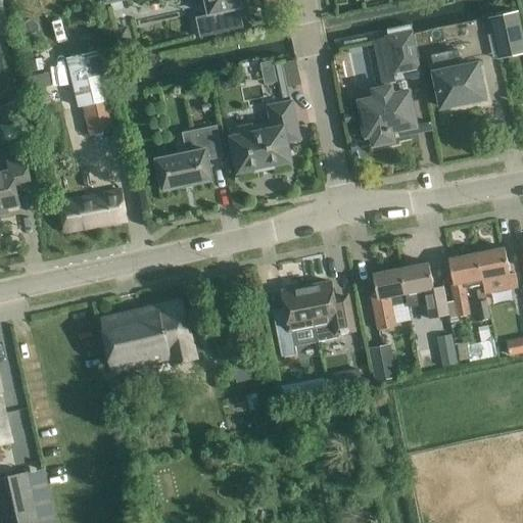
[(203,0),(206,0),(210,14),(196,17),(200,38),(235,30),(231,10),(242,7),(240,0),(191,0),(192,3),(203,0)]
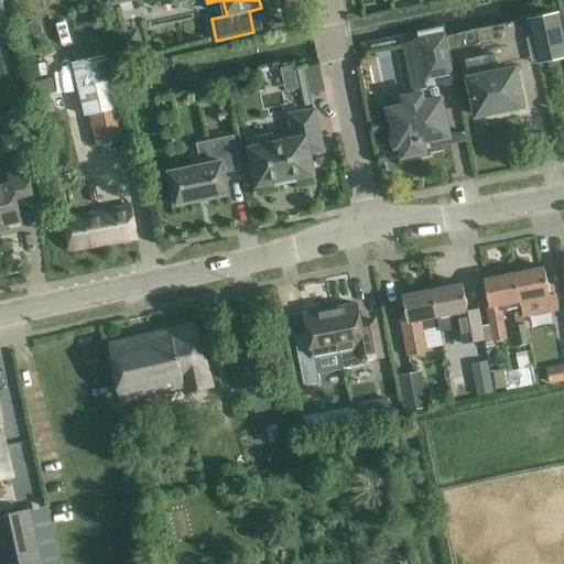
[(2,1),(0,1),(0,38),(9,35),(10,35),(2,1)]
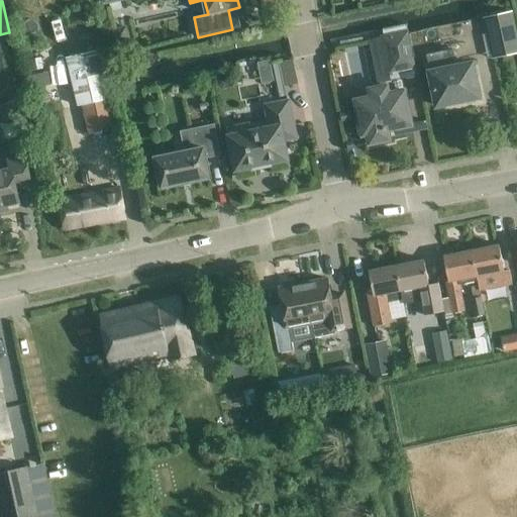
[(516,43),(511,12),(483,18),(487,34),(493,59),(516,53),(516,43)]
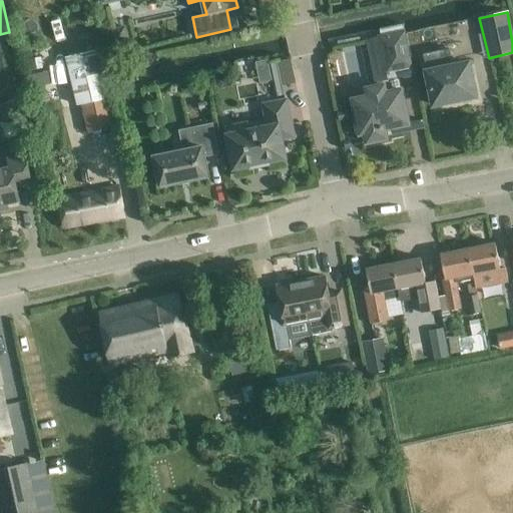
[(126,26),(114,29),(117,42),(129,38),(126,26)]
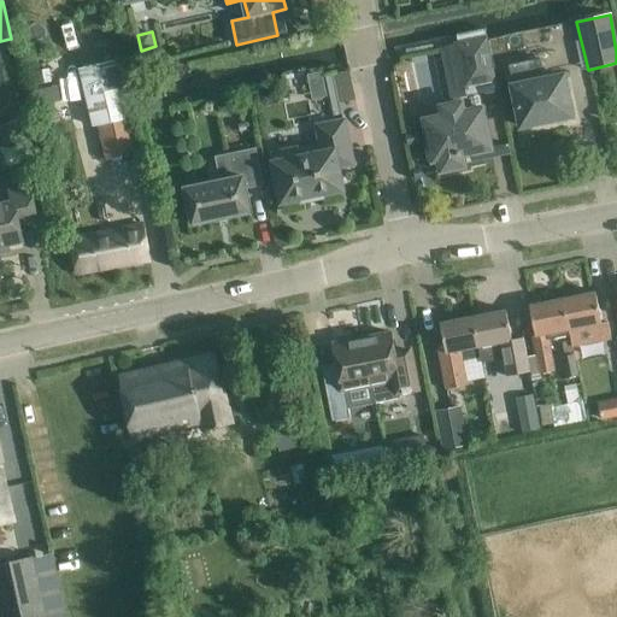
[(457,45),(465,87),(495,81),(487,39),(457,45)]
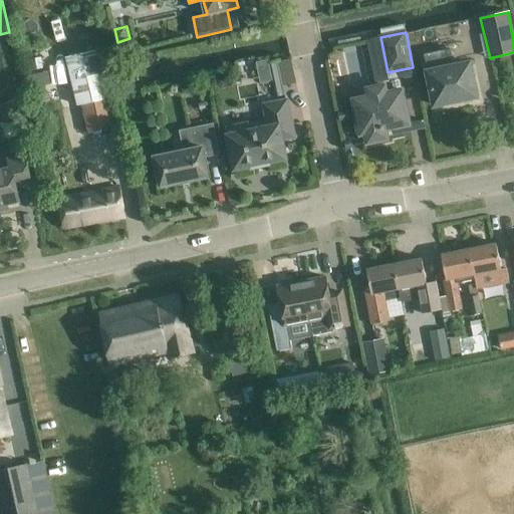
[(425,54),(429,72),(428,72),(435,105),(477,97),(470,63),(454,66),(450,49),(425,54)]
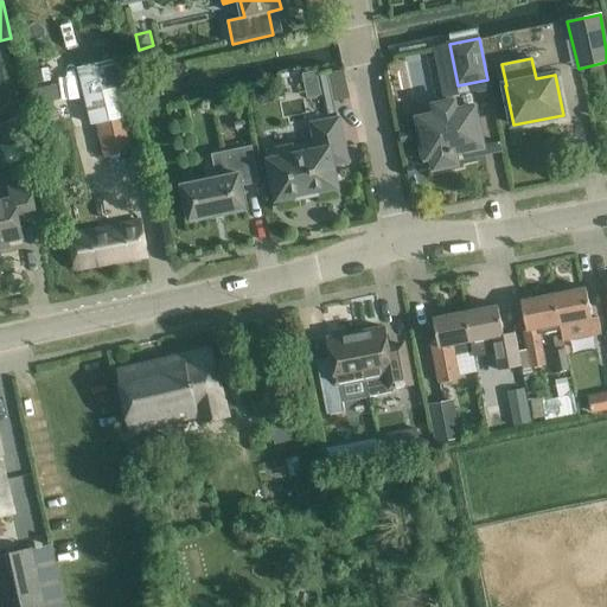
[(0,115),(12,113),(0,59),(0,115)]
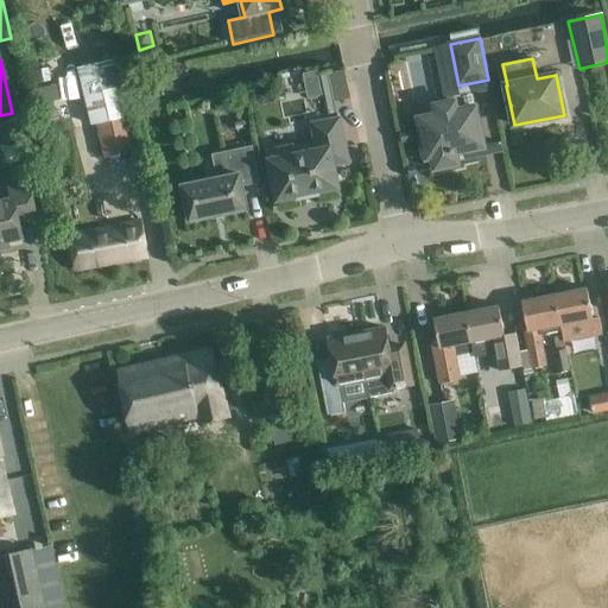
[(100,124),(106,156),(131,152),(125,119),(128,118),(119,62),(81,69),(90,125),(100,124)]
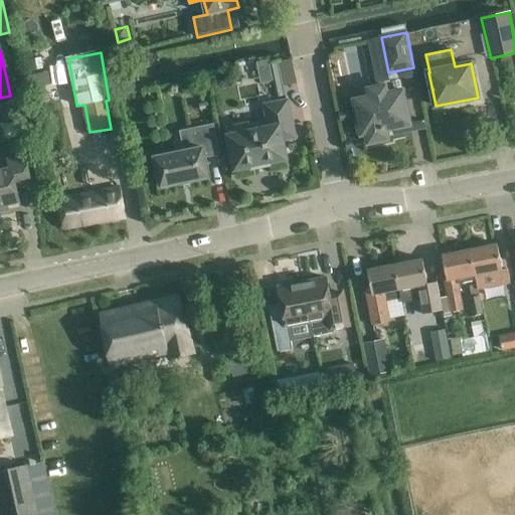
[(41,57),(30,59),(32,71),(43,69),(41,57)]
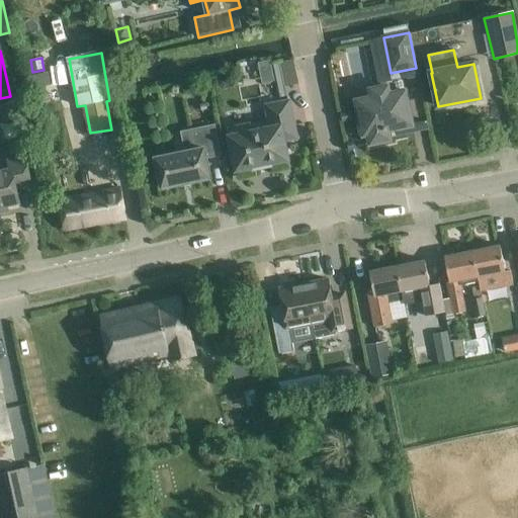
[(254,60),(239,63),(242,77),(257,74),(254,60)]
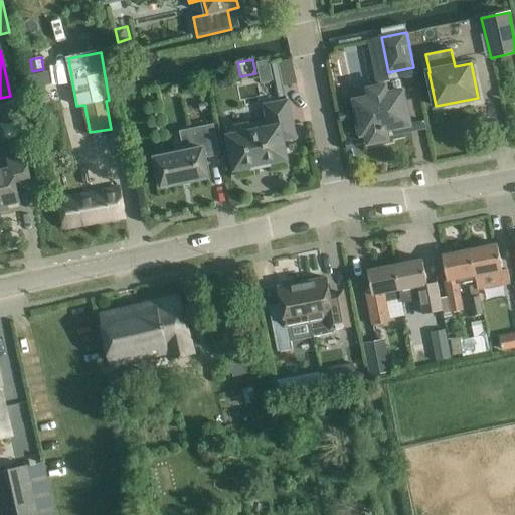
[(270,64),(277,99),(287,96),(280,62),(270,64)]
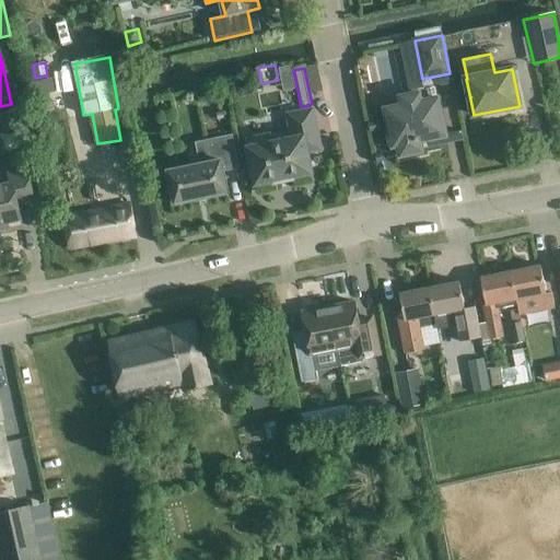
[(30,84),(33,100),(55,93),(51,78),(30,84)]
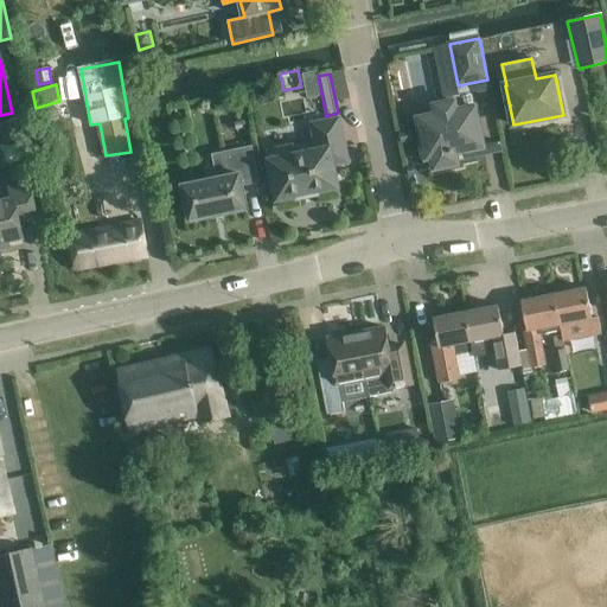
[(436,115),(419,119),(423,145),(417,146),(421,160),(432,158),(434,170),(458,165),(455,153),(484,147),(475,107),(457,110),(455,101),(435,106),(436,115)]
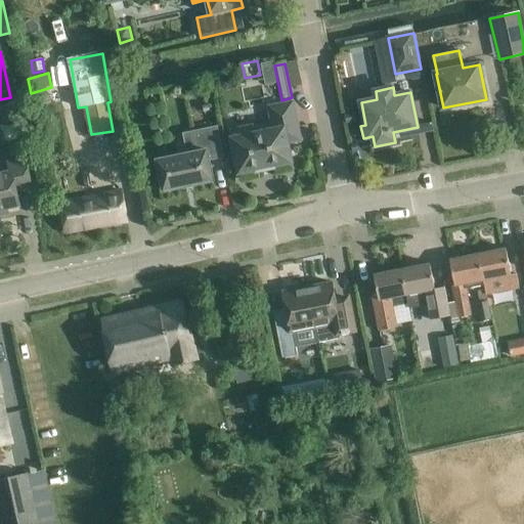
[(233,137),(231,137),(239,174),(293,163),(289,143),(301,140),(293,102),(268,106),(272,129),(256,132),(255,126),(254,125),(231,129),(233,137)]
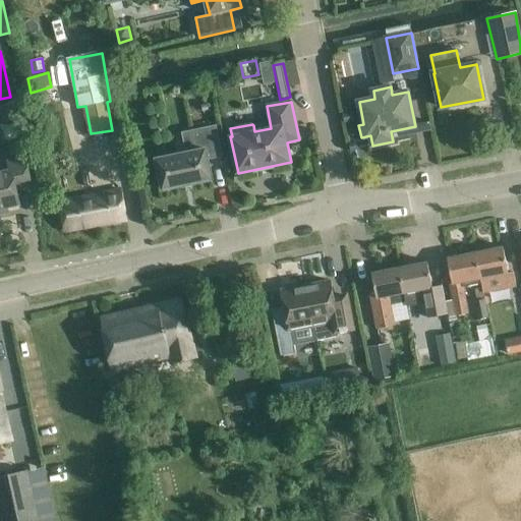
[(0,106),(0,113),(2,124),(17,120),(14,104),(0,106)]
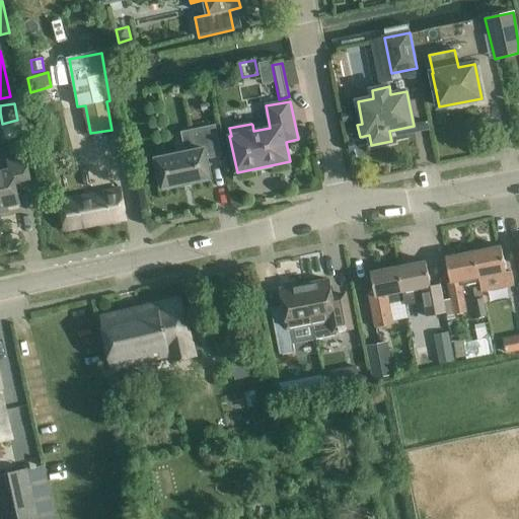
[(170,155),(155,158),(158,169),(162,190),(187,184),(212,179),(207,157),(220,155),(214,127),(195,131),(191,132),(181,134),(184,152),(170,155)]
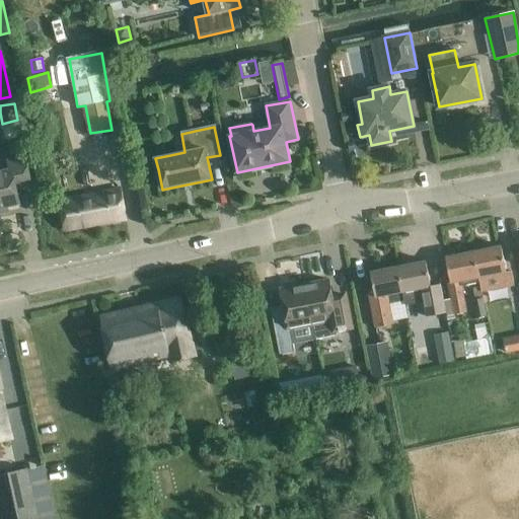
[(0,208),(18,204),(15,189),(30,186),(24,157),(8,161),(10,170),(0,171),(0,208)]
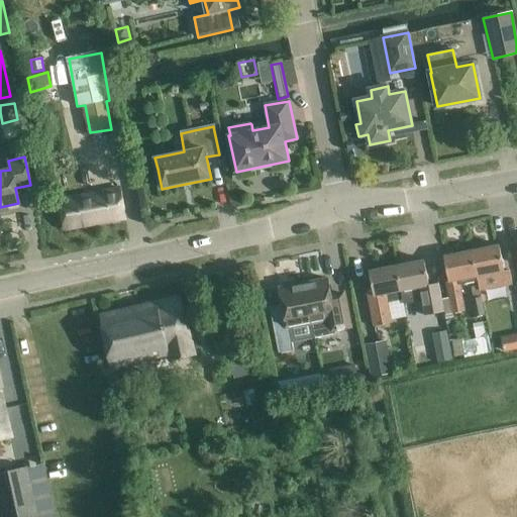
[(120,189),(60,200),(65,229),(125,218),(120,189)]
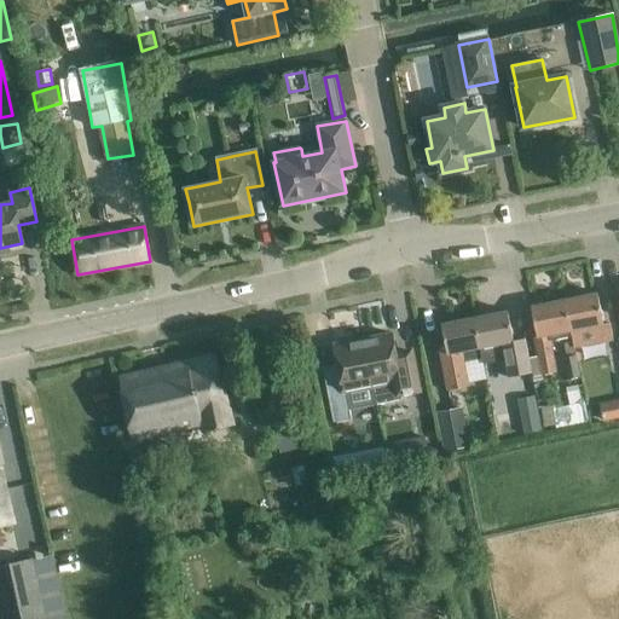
[(597,294),(565,301),(571,333),(572,337),(574,350),(613,342),(611,323),(607,324),(603,324),(597,294)]
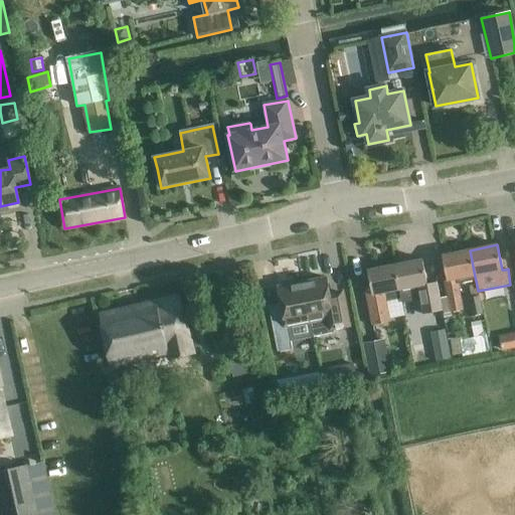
[(446,283),(449,301),(451,313),(464,310),(459,284),(476,281),(475,277),(470,250),(442,255),(448,283),(446,283)]
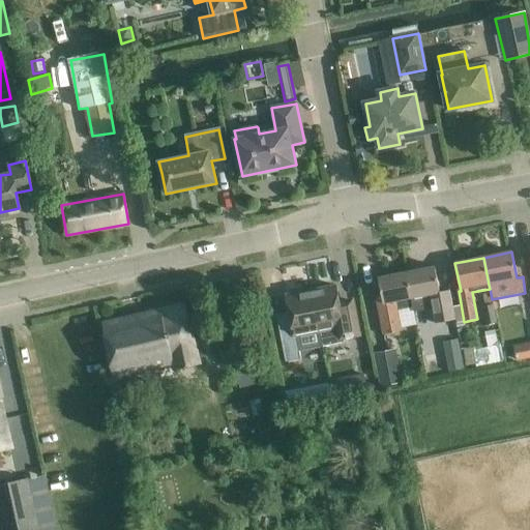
[(406,272),(413,306),(414,311),(433,307),(436,323),(455,320),(450,290),(440,292),(435,267),(406,272)]
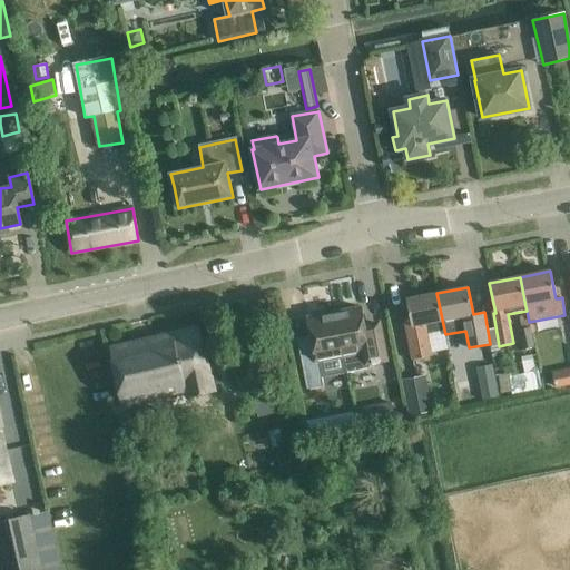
[(404,323),(412,361),(431,357),(426,333),(444,330),(436,293),(406,298),(411,322),(404,323)]
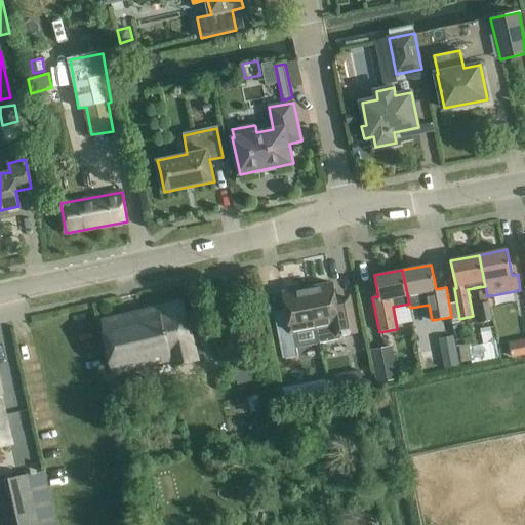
[(335,299),(332,283),(309,288),(316,328),(318,344),(338,339),(341,335),(356,332),(350,297),(335,299)]
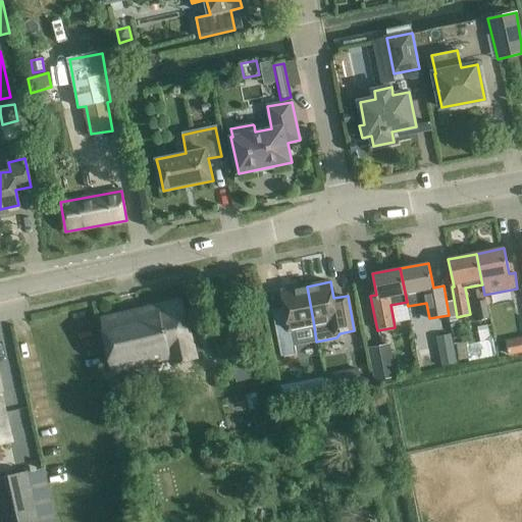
[(281,357),(297,354),(295,346),(316,342),(314,326),(307,286),(282,292),(286,309),(272,312),(281,357)]
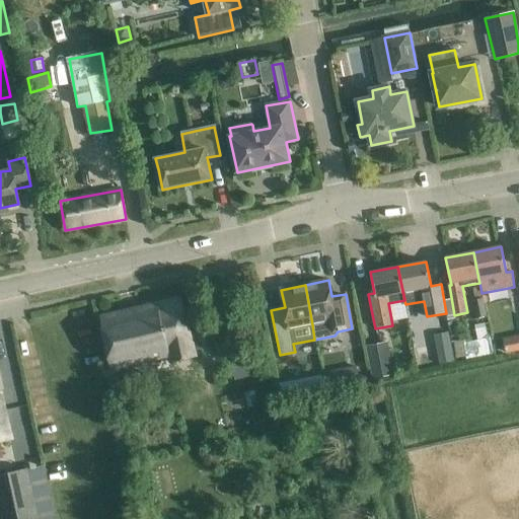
[(471,301),(475,318),(487,316),(479,286),(472,288),(475,300),(474,300),(471,301)]
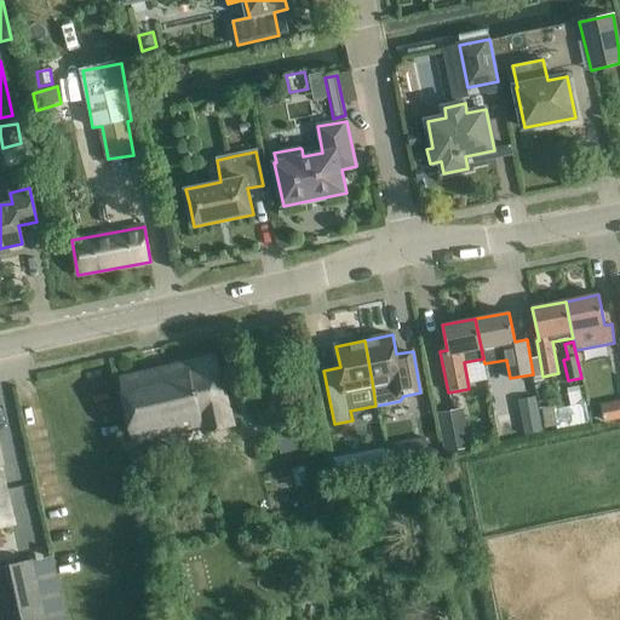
[(216,356),(121,378),(137,446),(205,430),(206,435),(234,428),(222,379),(216,356)]
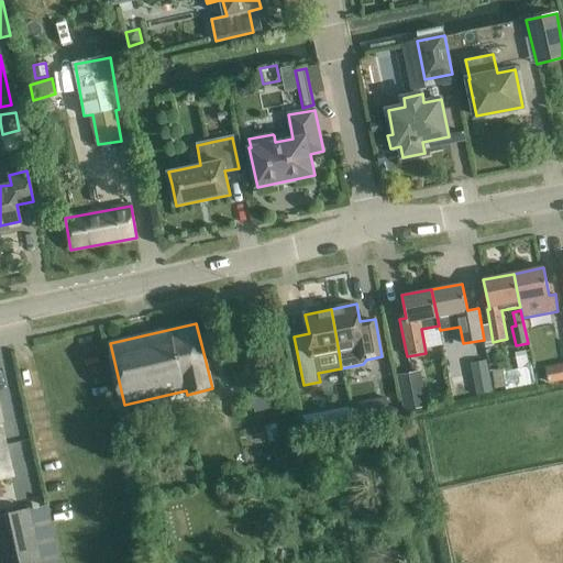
[(487,361),(471,363),(476,396),(493,393),(487,361)]
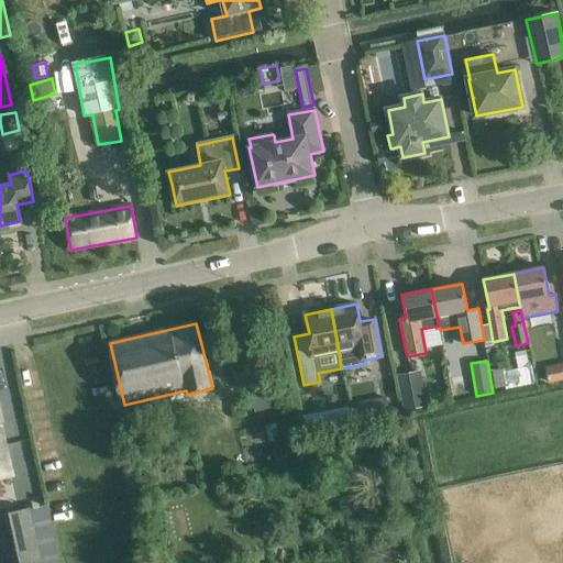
[(562,364),(544,367),(548,384),(562,381),(562,364)]
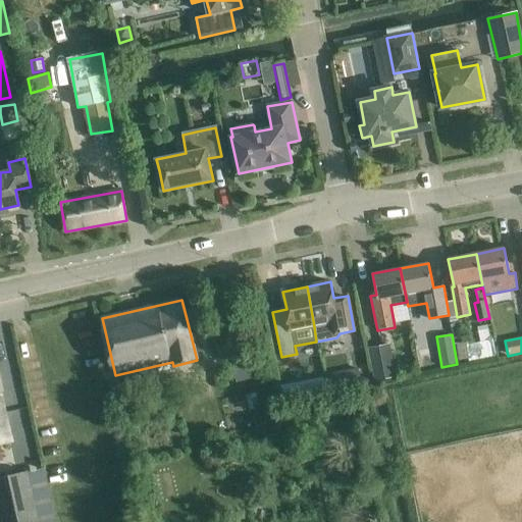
[(396,377),(389,344),(368,348),(374,381),(396,377)]
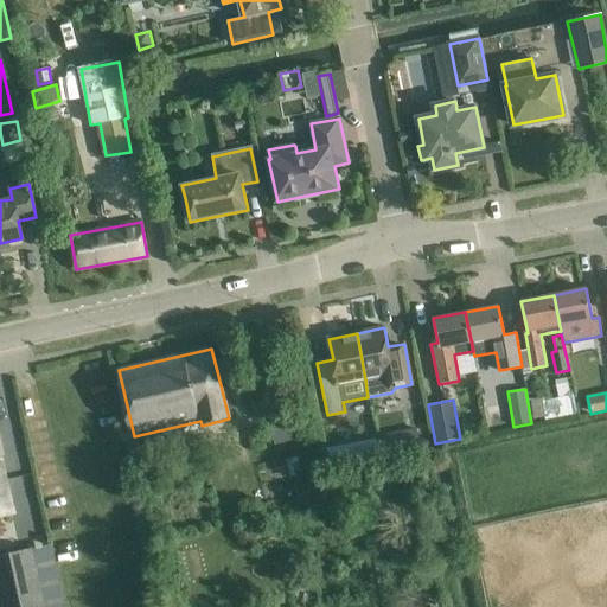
[(333,438),(325,448),(337,458),(345,447),(333,438)]
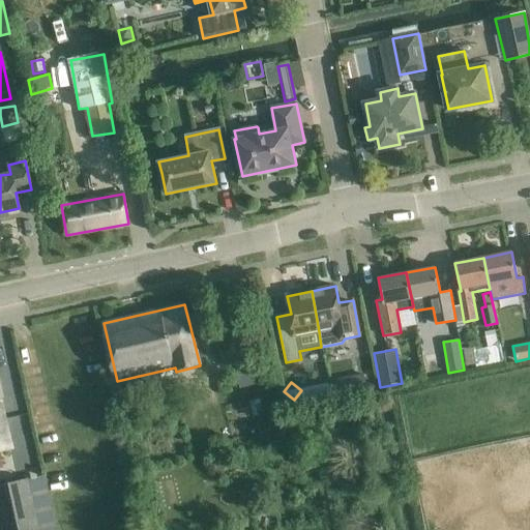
[(0,451),(12,448),(1,401),(0,393),(0,451)]
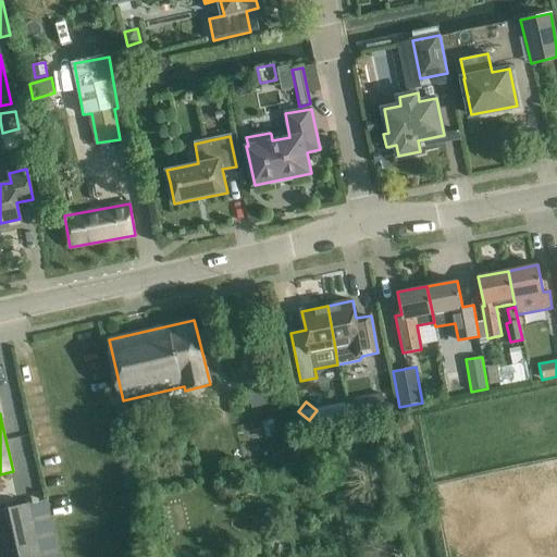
[(273,420),(262,422),(265,437),(276,435),(273,420)]
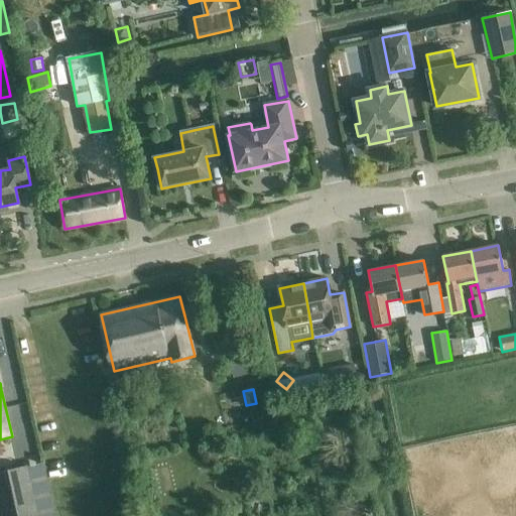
[(0,473),(0,504),(2,515),(36,515),(26,467),(0,473)]
